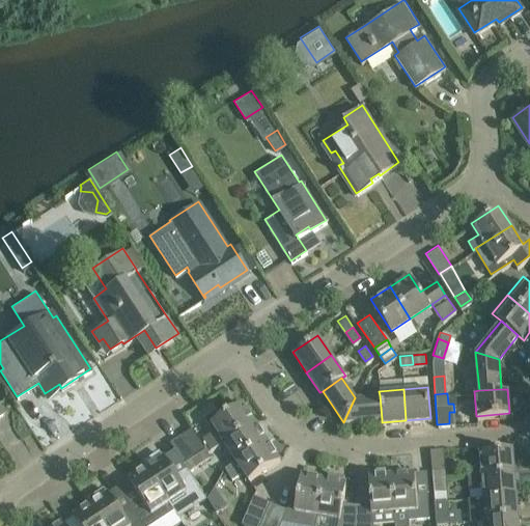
[(382,419),(380,395),(355,397),(343,422),(382,419)]
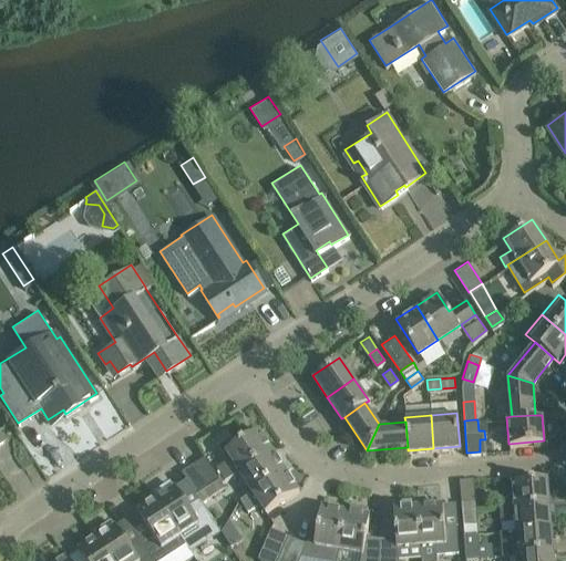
[(229,456),(216,465),(224,478),(238,469),(271,447),(258,427),(225,448),(229,456)]
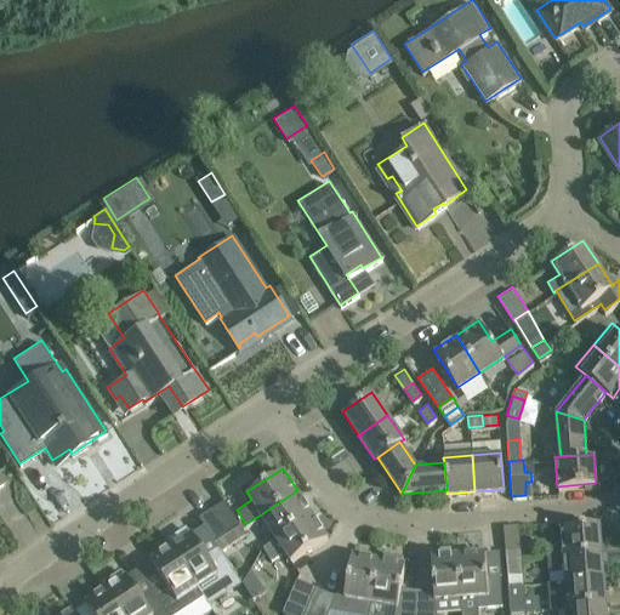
[(297,490),(261,514),(276,536),(312,512),(297,490)]
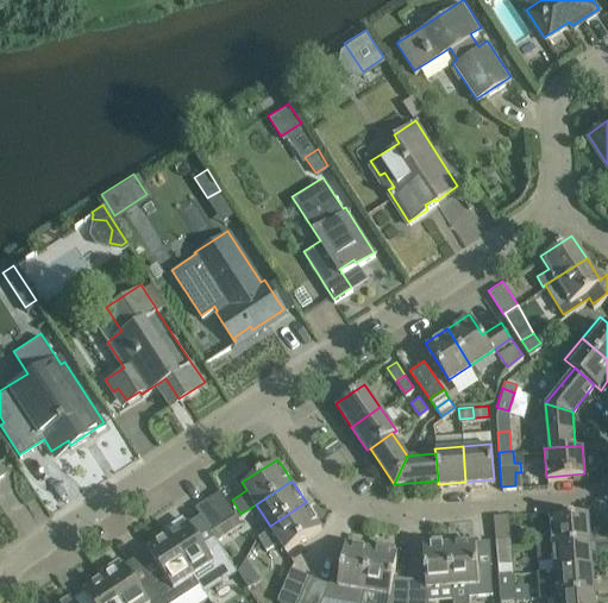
[(227,528),(240,521),(219,488),(206,496),(221,520),(227,528)]
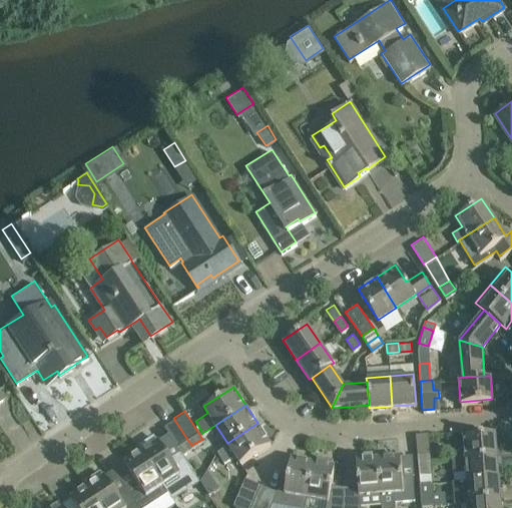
[(163,425),(179,450),(181,452),(191,445),(186,438),(173,418),(163,425)]
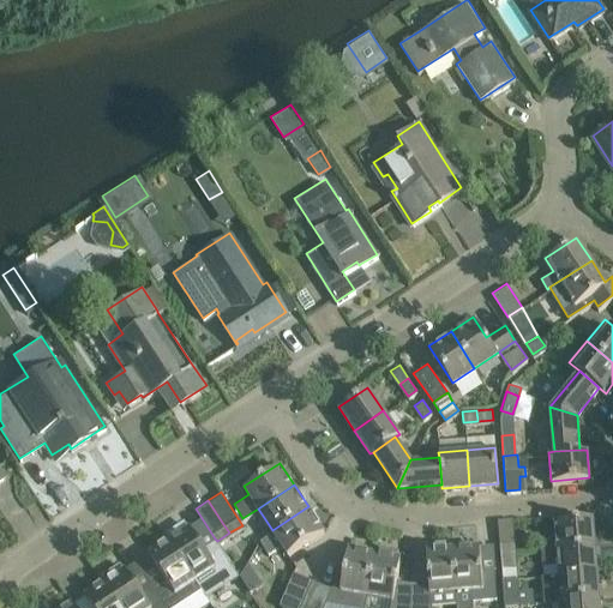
[(268,552),(281,543),(287,553),(323,529),(308,506),(272,530),(259,539),(268,552)]
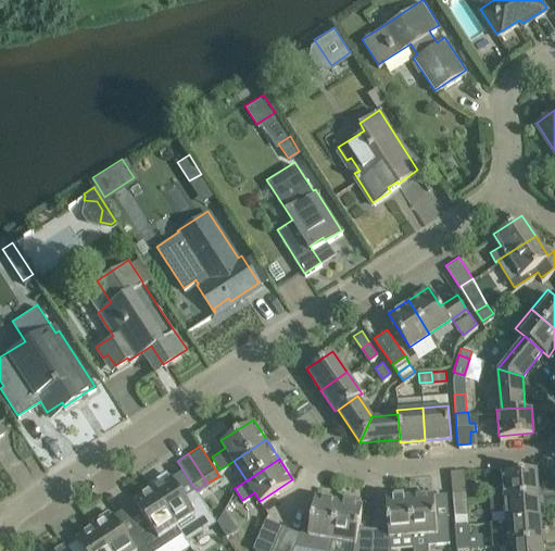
[(535,468),(502,471),(502,484),(488,485),(489,496),(538,492),(535,468)]
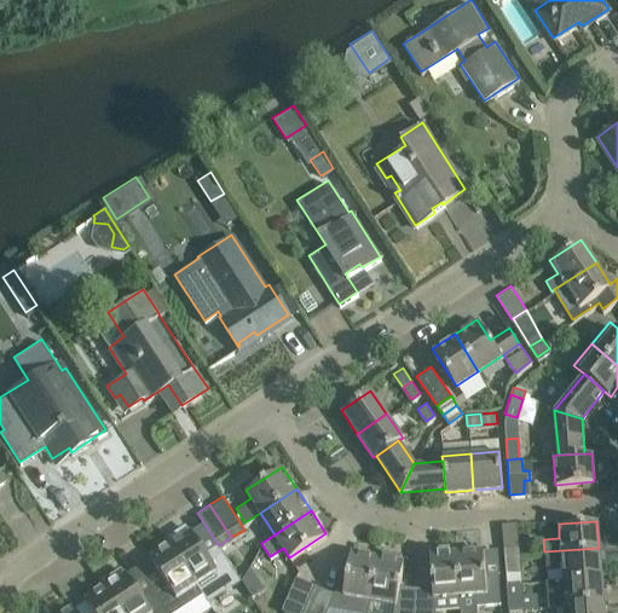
[(185,524),(167,535),(171,541),(169,542),(196,582),(202,591),(207,599),(238,577),(235,571),(219,545),(217,543),(204,551),(190,528),(189,530),(185,524)]
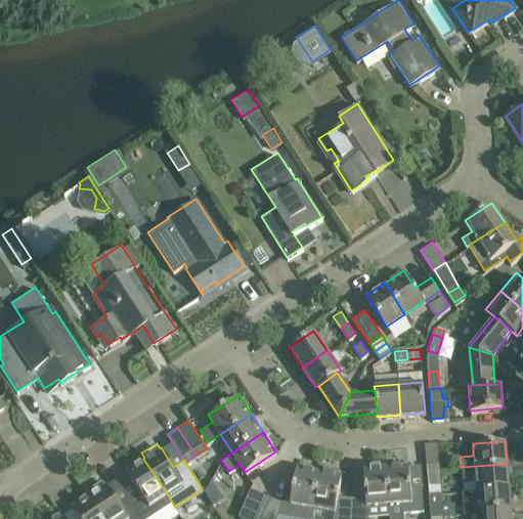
[(138,489),(128,495),(143,518),(171,501),(166,492),(143,459),(126,470),(138,489)]
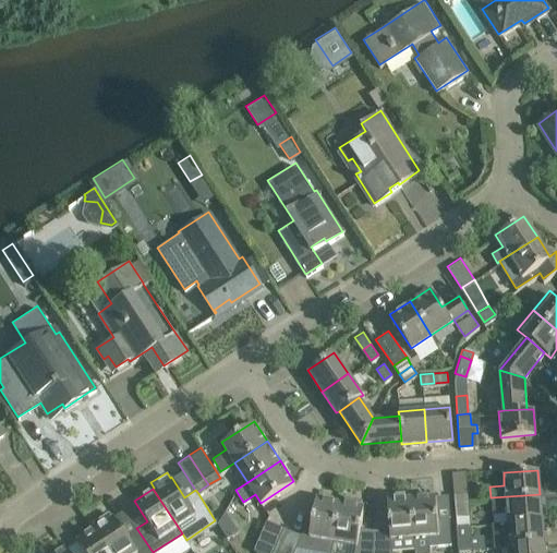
[(374,528),(373,528),(371,552),(391,552),(390,537),(413,535),(410,495),(408,496),(408,490),(389,491),(389,497),(386,497),(388,527),(374,528)]
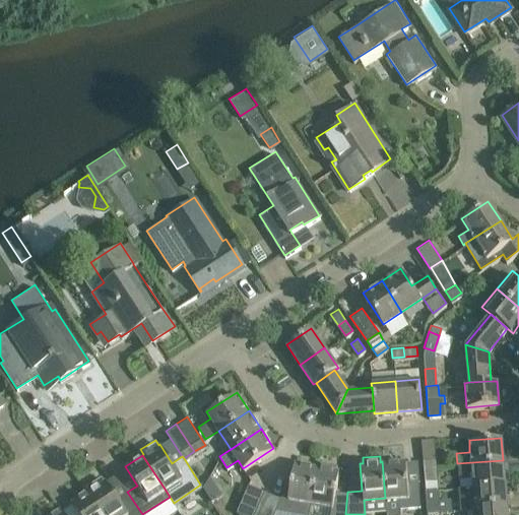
[(423,468),(435,467),(435,458),(423,459),(423,468)]
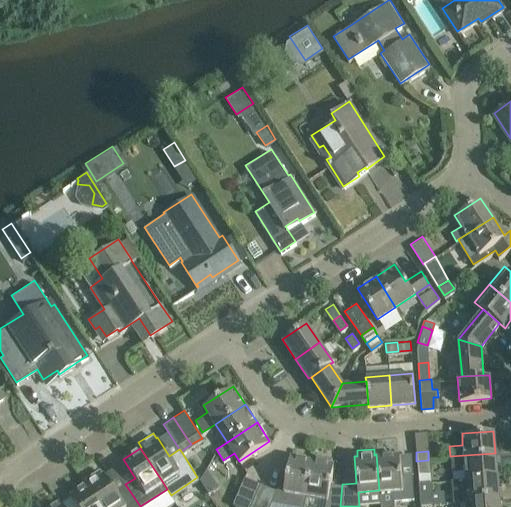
[(313,459),(311,459),(305,494),(326,498),(323,506),(340,506),(342,484),(330,482),(333,462),(330,462),(331,456),(314,453),(313,459)]
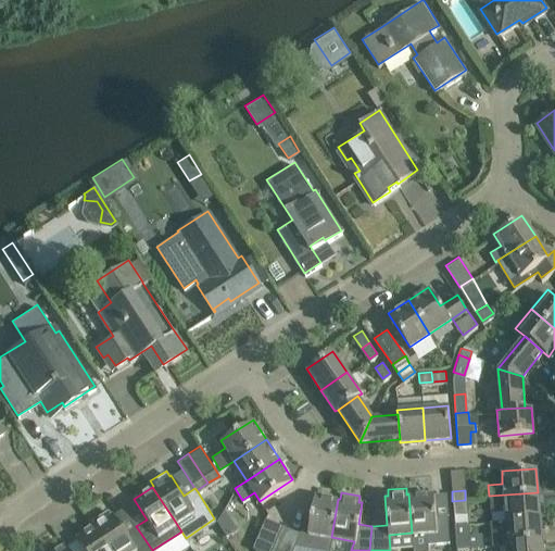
[(449,540),(446,514),(434,515),(433,492),(408,493),(412,533),(426,531),(426,542),(449,540)]
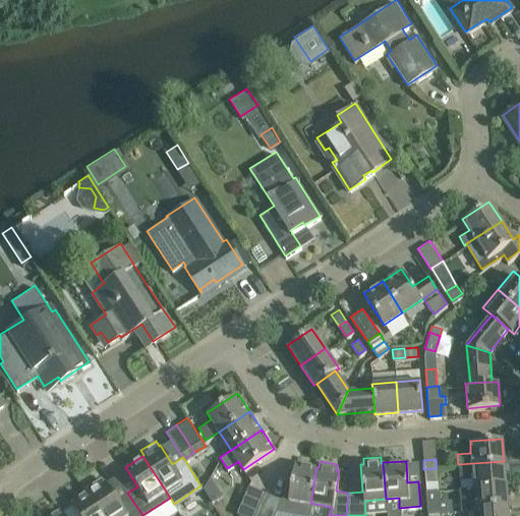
[(506,483),(504,461),(458,464),(459,477),(472,476),(473,485),(506,483)]
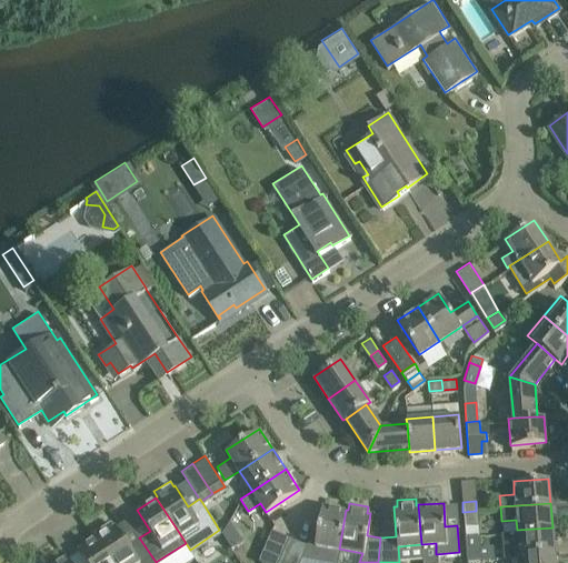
[(289,535),(277,562),(298,562),(302,555),(337,562),(339,549),(346,510),(321,505),(315,543),(307,542),(306,543),(289,535)]
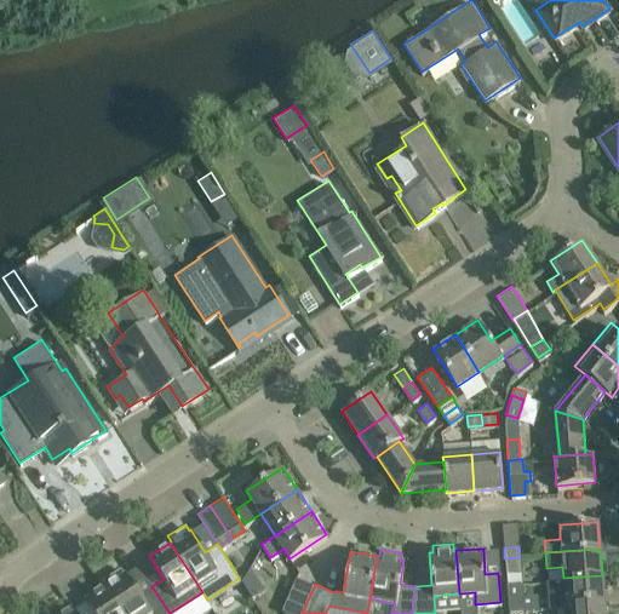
[(519,557),(504,558),(505,571),(520,569),(519,557)]
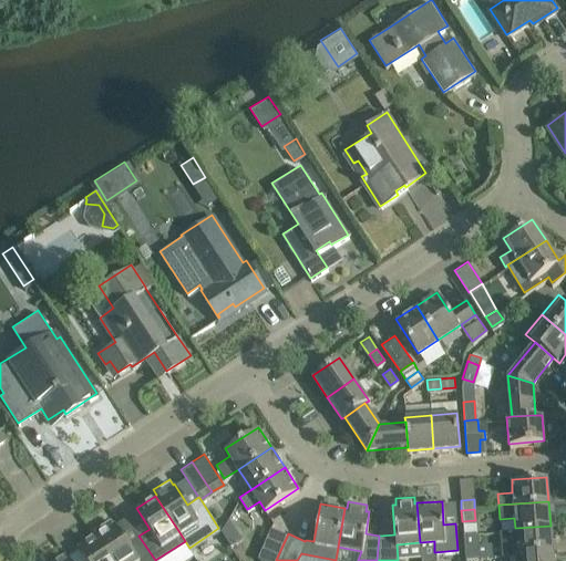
[(139,536),(129,543),(115,522),(114,522),(110,517),(93,529),(96,534),(95,534),(113,560),(155,560),(139,536)]
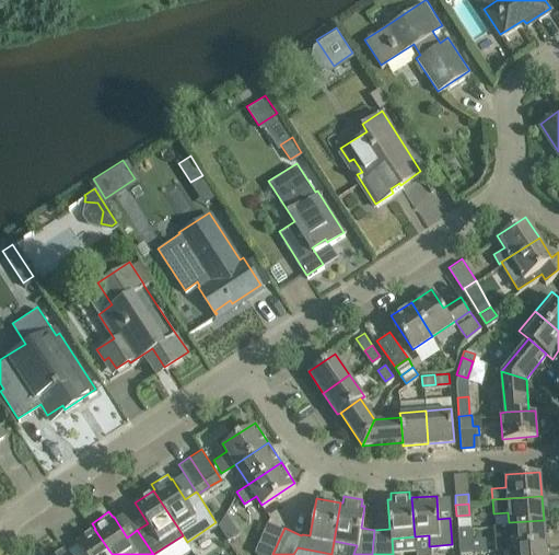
[(254,551),(264,554),(272,554),(284,528),(267,520),(254,551)]
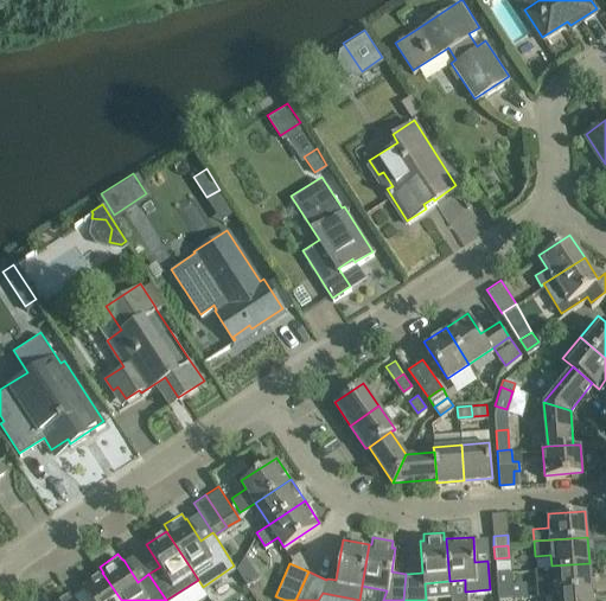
[(536,566),(534,567),(536,592),(538,592),(591,588),(589,563),(552,566),(536,566)]
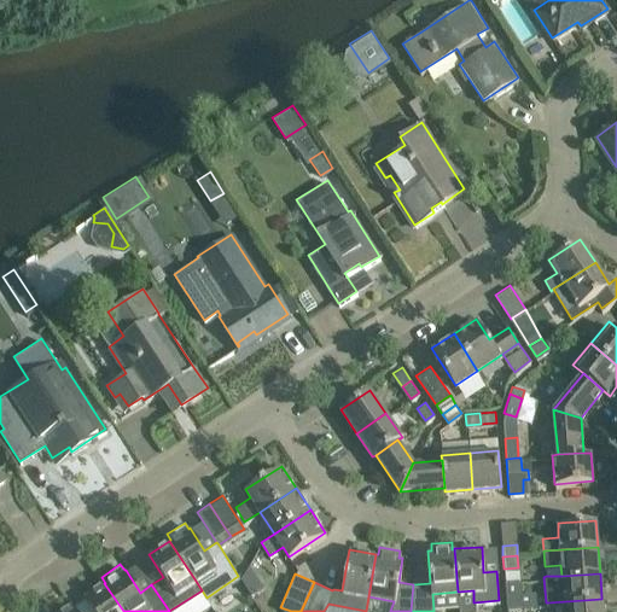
[(123,611),(104,583),(83,596),(93,611),(123,611)]
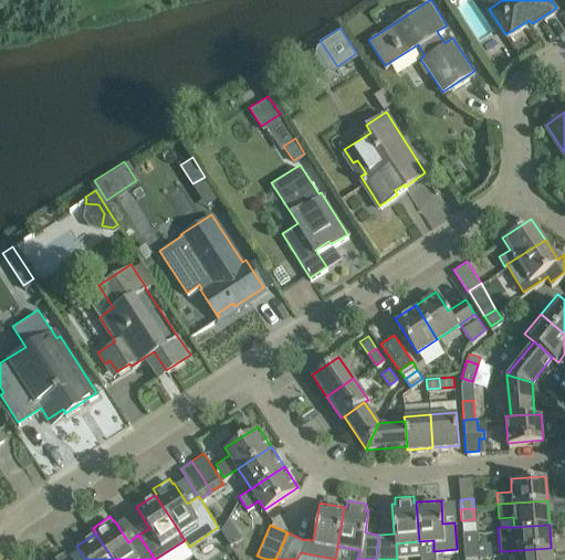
[(463,543),(464,555),(477,553),(477,542),(463,543)]
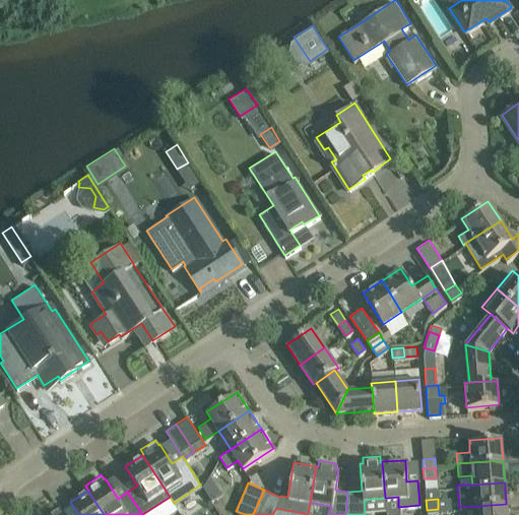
[(461,514),(507,514),(506,504),(461,507),(461,514)]
